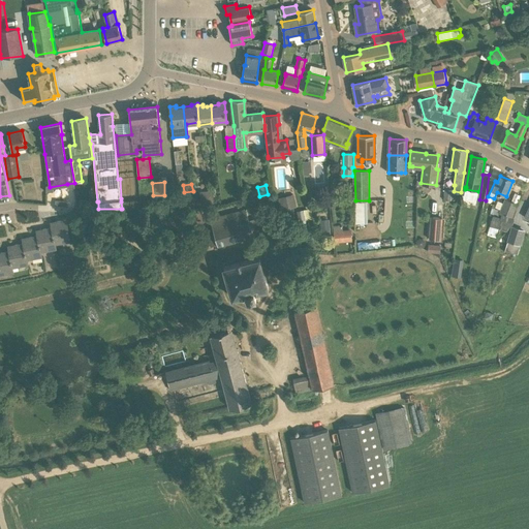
[(453,190),(444,189),(443,199),(452,200),(453,190)]
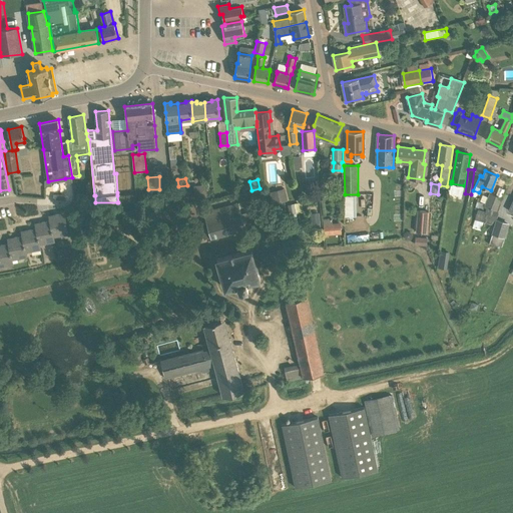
[(284,188),(272,191),(274,203),(287,201),(284,188)]
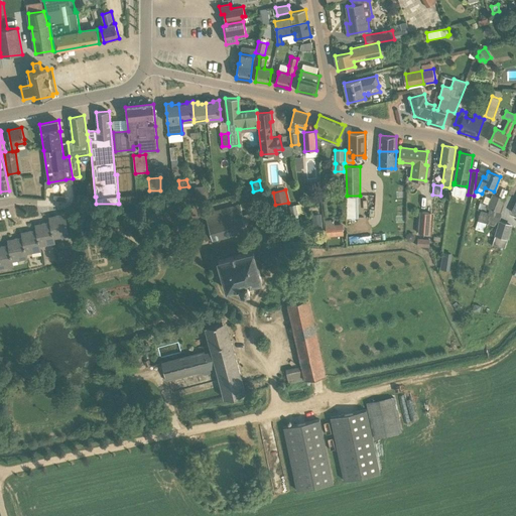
[(505,199),(493,194),(491,198),(488,205),(487,207),(490,208),(488,212),(481,210),(476,229),(484,232),(486,224),(497,227),(499,222),(501,215),(502,213),(499,212),(505,199)]
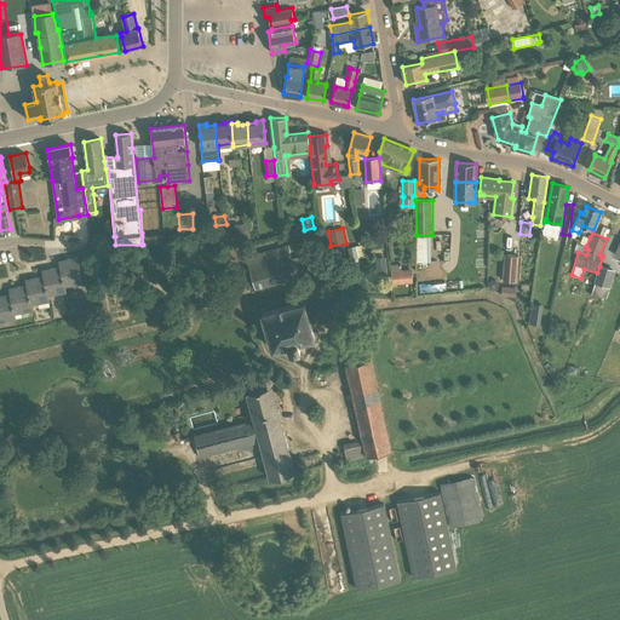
[(165,234),(142,236),(143,245),(166,244),(165,234)]
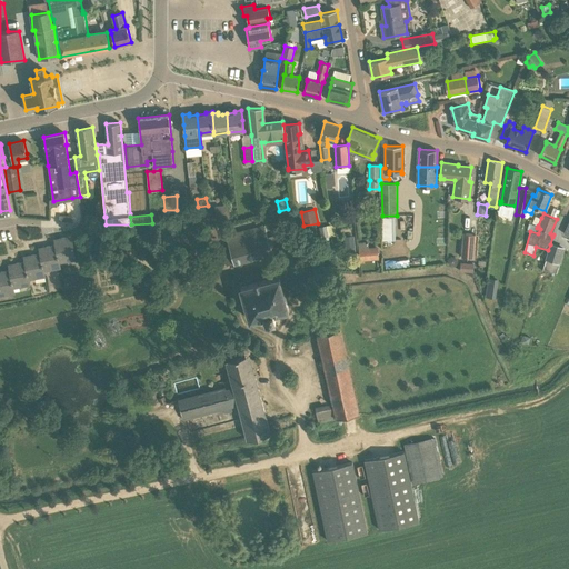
[(396,216),(382,216),(382,240),(396,240),(396,216)]
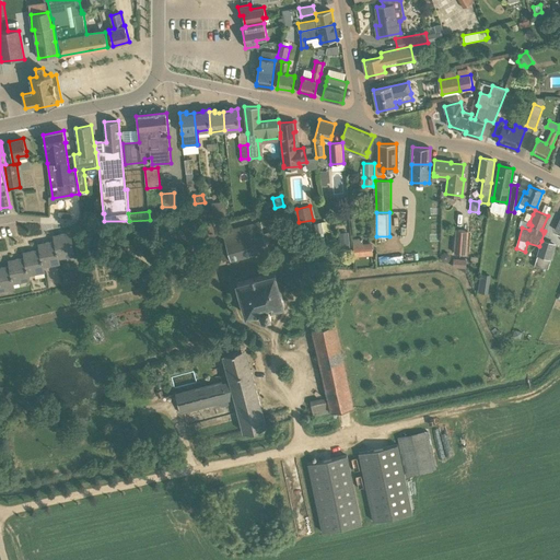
[(322,221),(314,223),(316,234),(324,233),(322,221)]
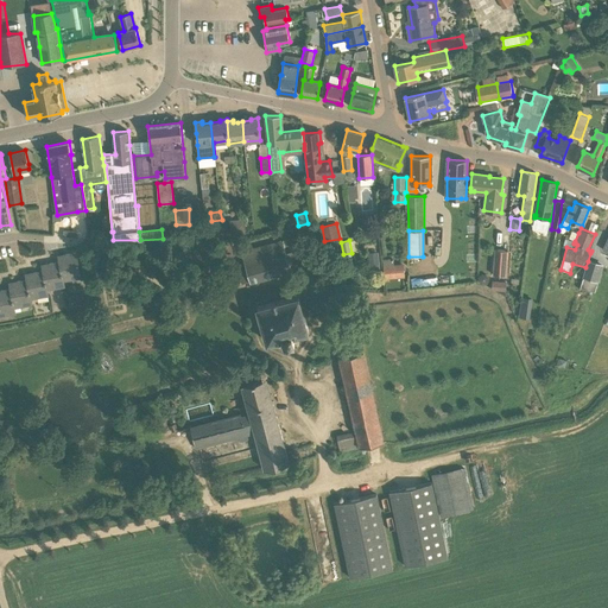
[(292,271),(286,251),(245,263),(246,268),(238,270),(242,285),(292,271)]
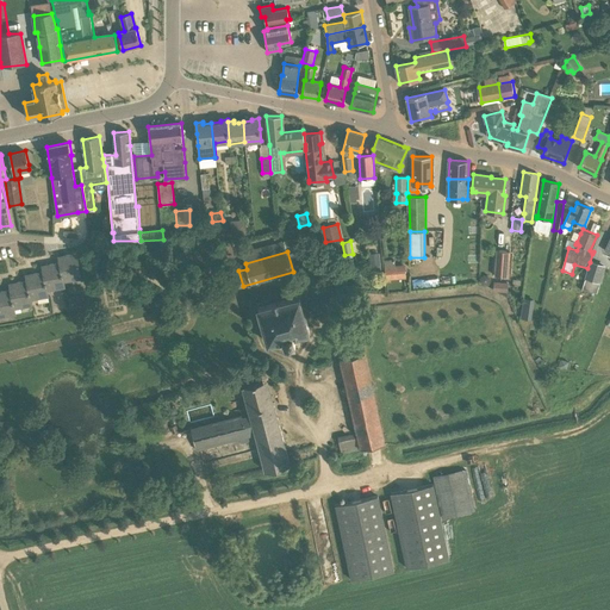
[(510,251),(497,251),(495,277),(509,278),(510,251)]
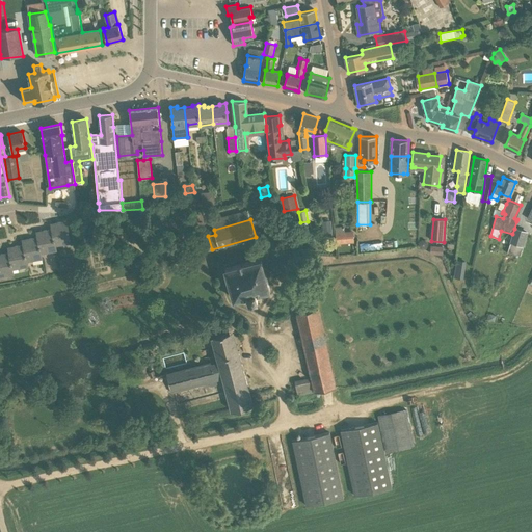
[(67,220),(56,222),(51,223),(52,229),(55,244),(71,242),(67,220)]
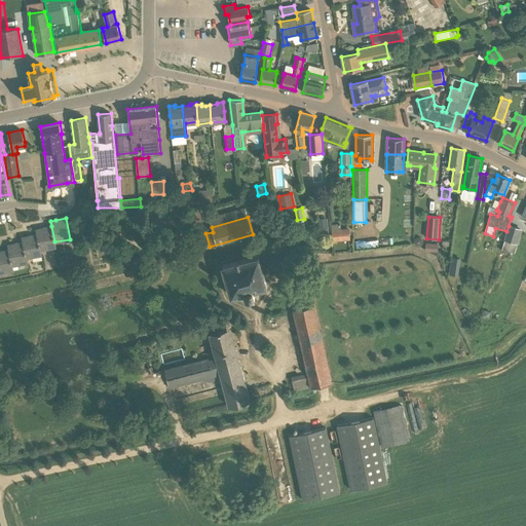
[(328,218),(318,219),(320,230),(329,229),(328,218)]
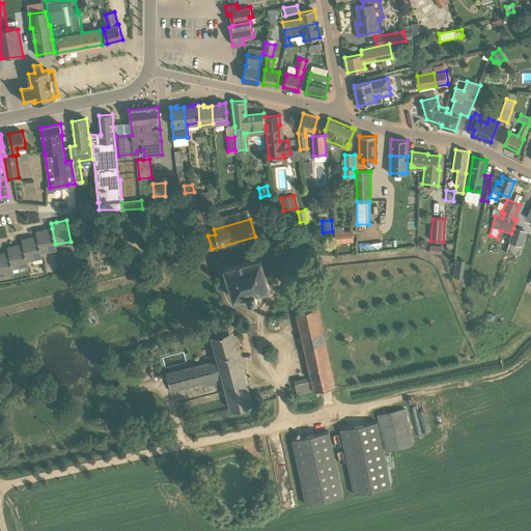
[(343,225),(334,226),(336,246),(340,246),(340,243),(354,242),(353,230),(344,230),(343,225)]
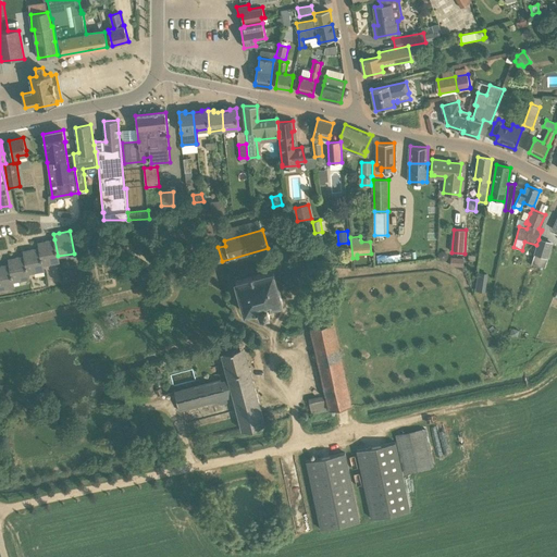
[(41,264),(59,261),(58,256),(54,239),(38,243),(39,248),(38,248),(41,264)]
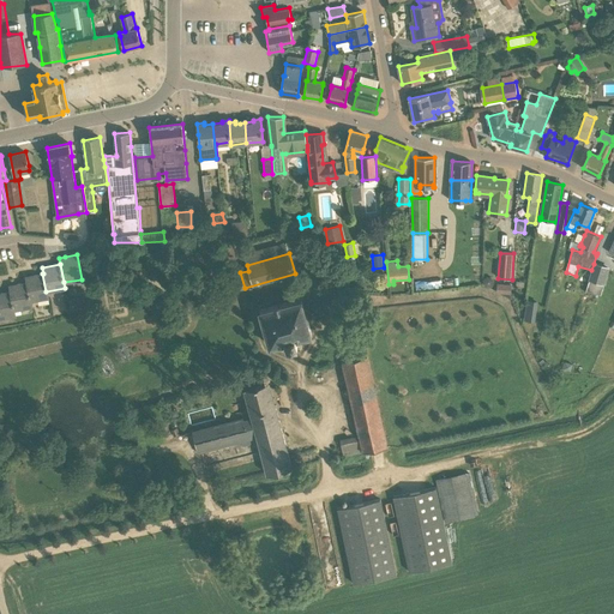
[(608,269),(594,264),(591,270),(589,278),(597,281),(600,274),(606,276),(608,269)]
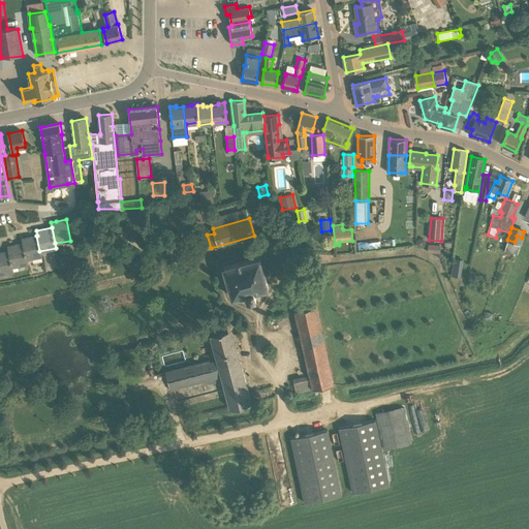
[(40,256),(39,251),(36,236),(23,238),(23,243),(26,258),(40,256)]
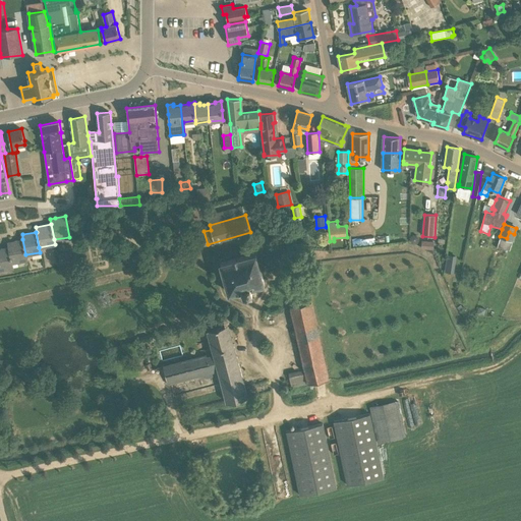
[(26,259),(25,254),(22,239),(8,242),(12,263),(26,259)]
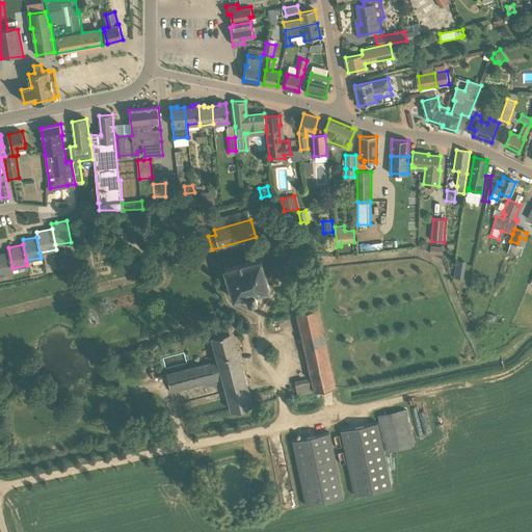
[(430,245),(429,254),(442,255),(443,246),(430,245)]
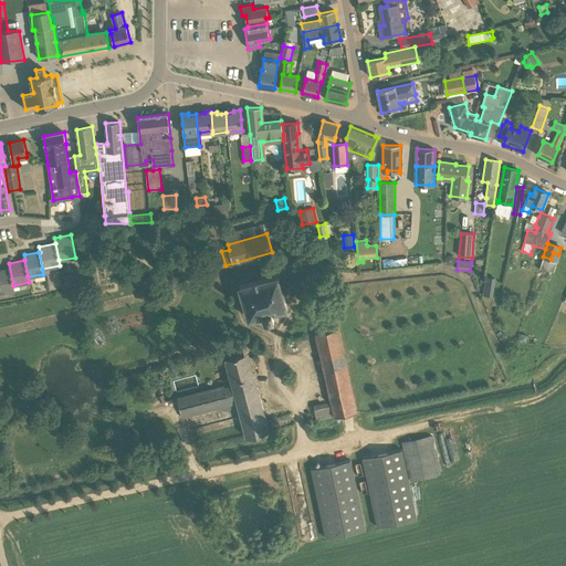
[(10,269),(9,269),(0,270),(0,293),(14,292),(13,285),(10,269)]
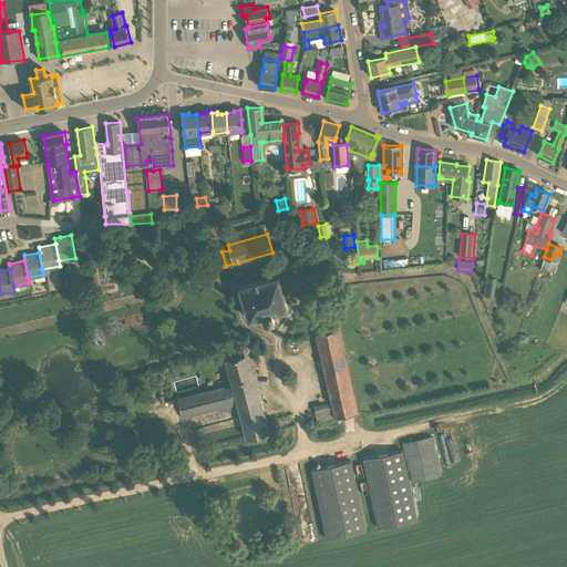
[(79,272),(63,276),(65,286),(81,282),(79,272)]
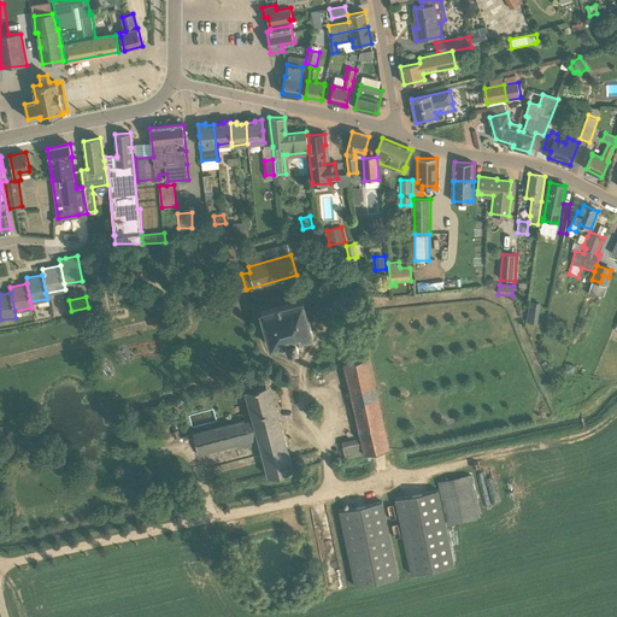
[(304,300),(262,312),(271,347),(287,342),(289,350),(299,347),(298,340),(313,336),(304,300)]
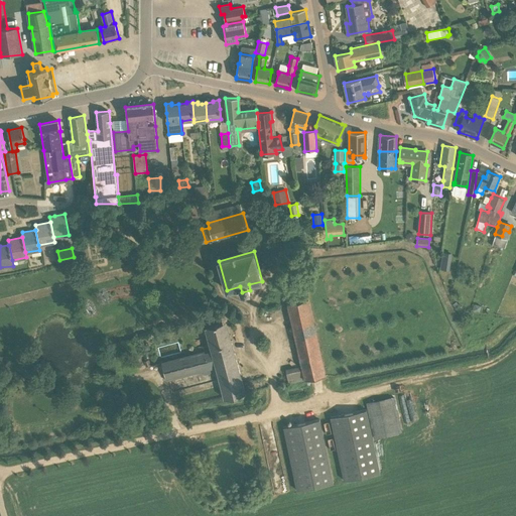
[(449,270),(450,262),(441,260),(440,269),(449,270)]
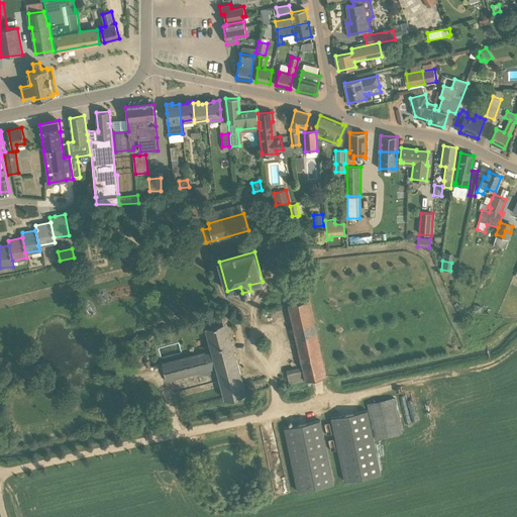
[(309,299),(289,303),(302,366),(287,369),(289,379),(305,376),(306,380),(326,376),(309,299)]
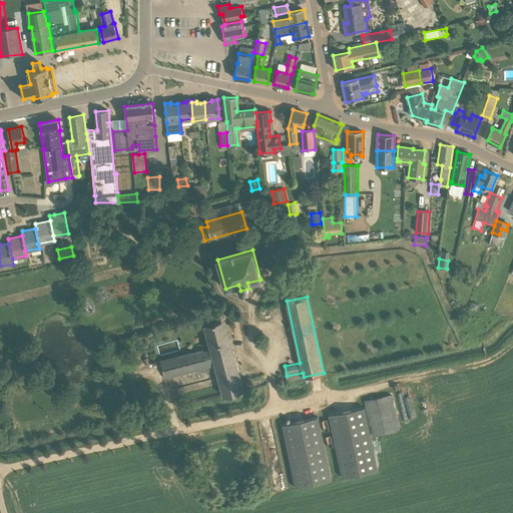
[(226,327),(223,328),(221,321),(204,325),(210,349),(203,351),(203,350),(160,361),(161,367),(164,378),(215,365),(223,396),(244,391),(226,327)]
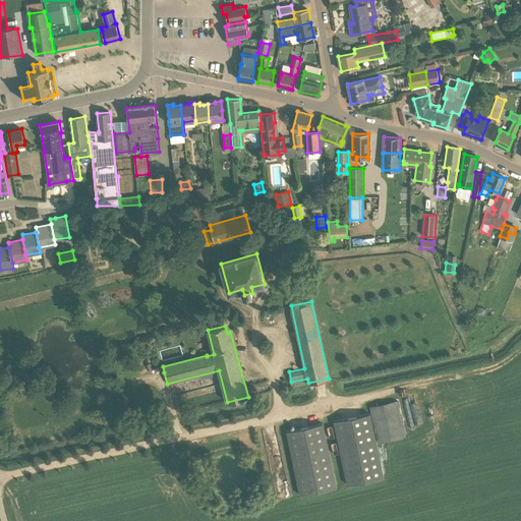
[(396,401),(369,406),(371,412),(334,420),(346,484),(384,476),(378,444),(404,438),(396,401)]
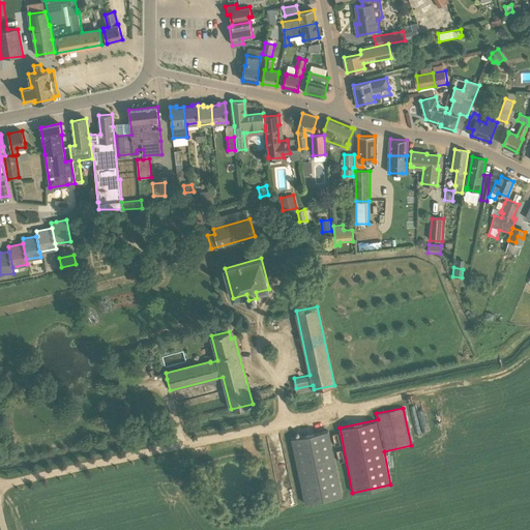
[(341,497),(329,431),(291,438),(303,504),(341,497)]
